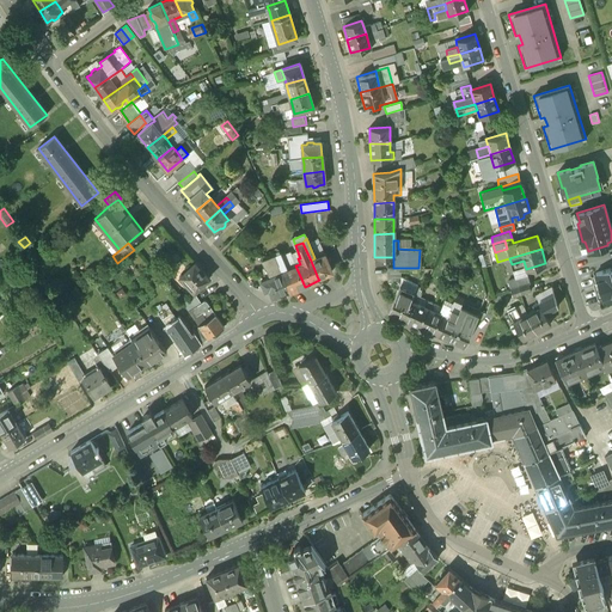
[(287,269),(280,251),(275,254),(282,271),(287,269)]
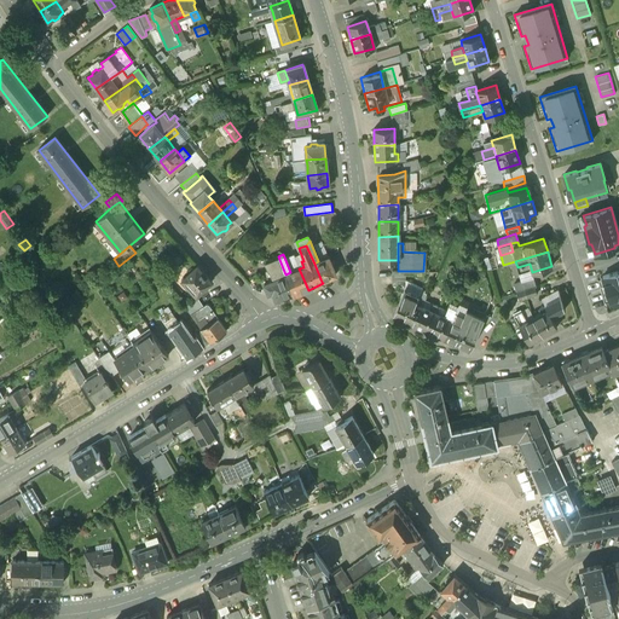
[(285,275),(278,256),(272,259),(279,277),(285,275)]
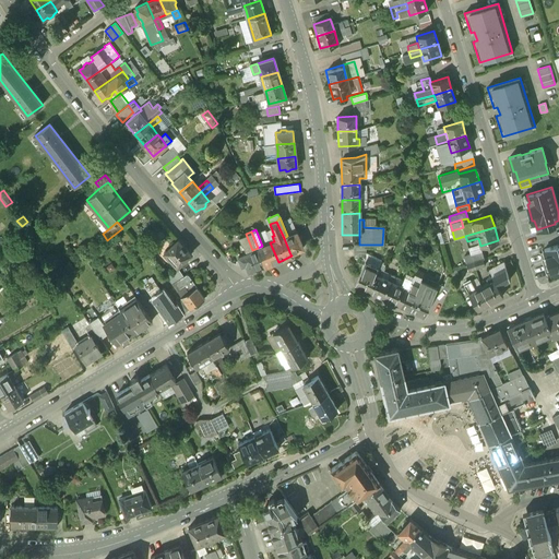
[(287,236),(284,238),(290,254),(304,249),(296,233),(287,236)]
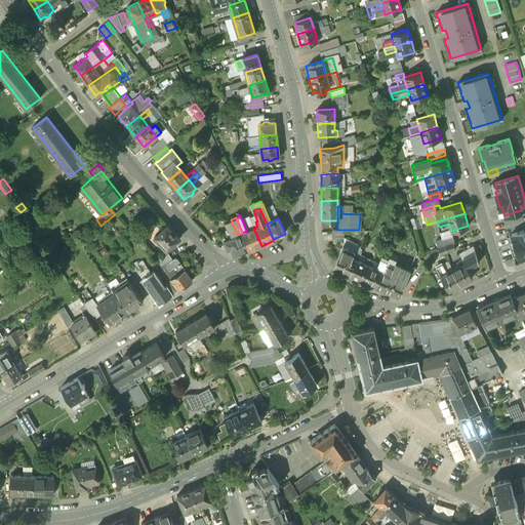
[(378,232),(382,234),(387,227),(382,224),(378,232)]
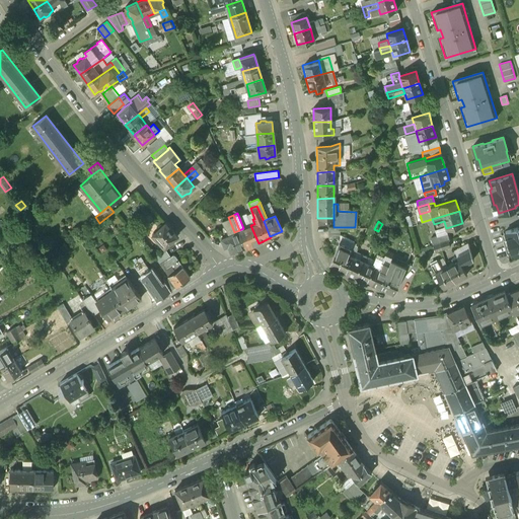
[(177,236),(165,223),(152,234),(164,248),(168,245),(170,247),(174,244),(172,241),(177,236)]
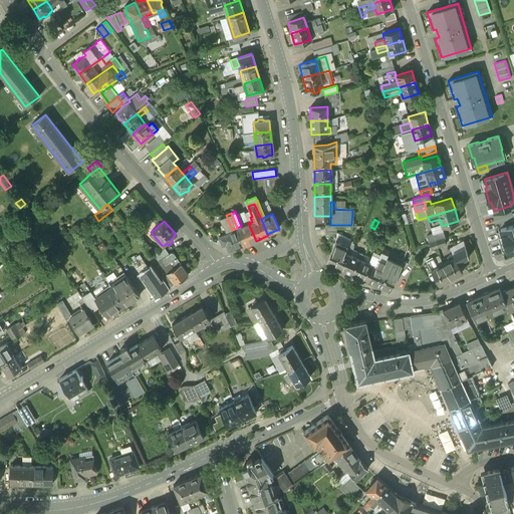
[(241,226),(237,228),(243,243),(243,244),(243,246),(256,241),(248,223),(241,226)]
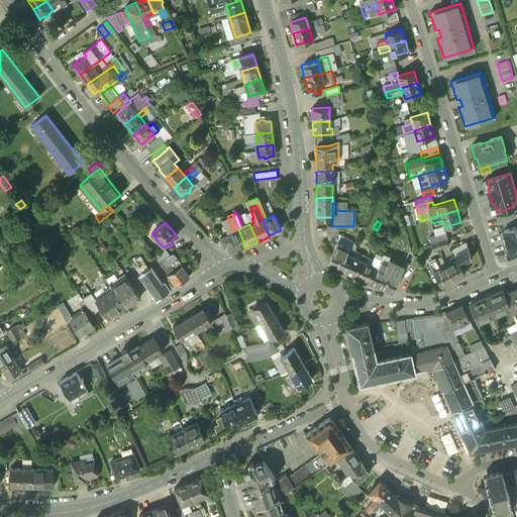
[(516,225),(503,229),(510,253),(516,250),(516,225)]
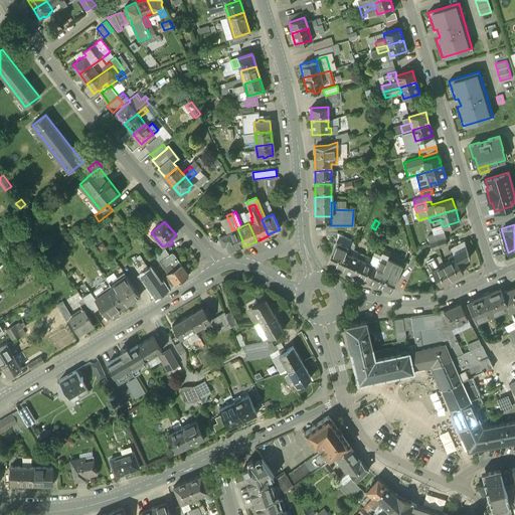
[(232,230),(219,236),(223,244),(226,243),(229,249),(243,244),(243,243),(237,228),(232,230)]
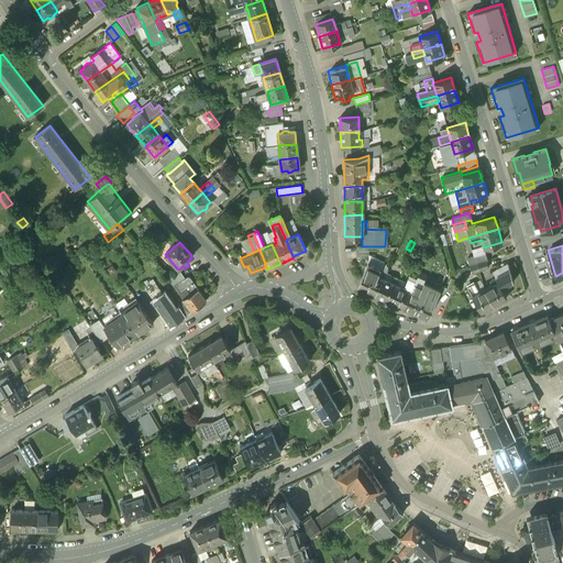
[(485,251),(466,257),(468,264),(485,258),(487,258),(485,251)]
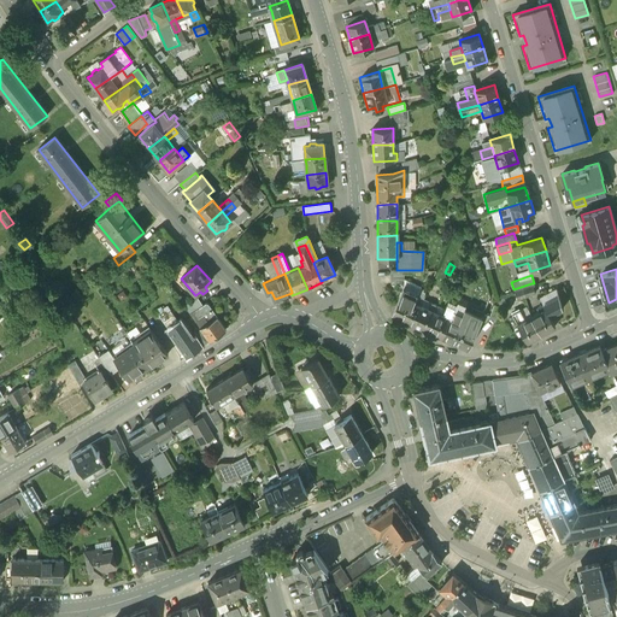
[(451,295),(456,287),(447,283),(444,292),(451,295)]
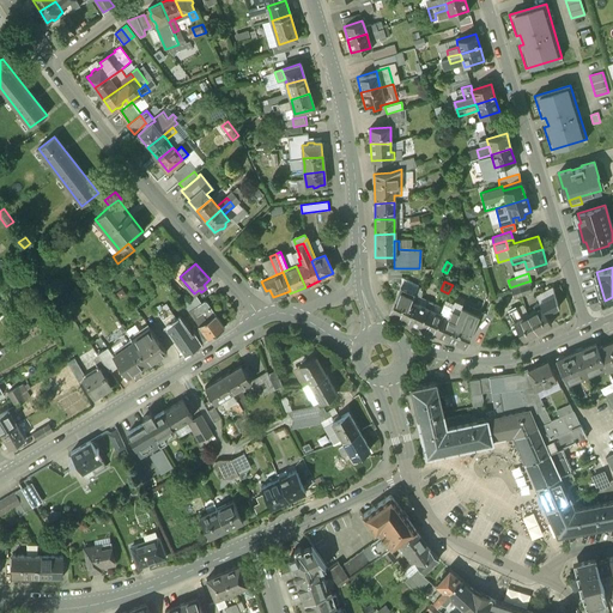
[(528,281),(519,285),(521,293),(530,290),(528,281)]
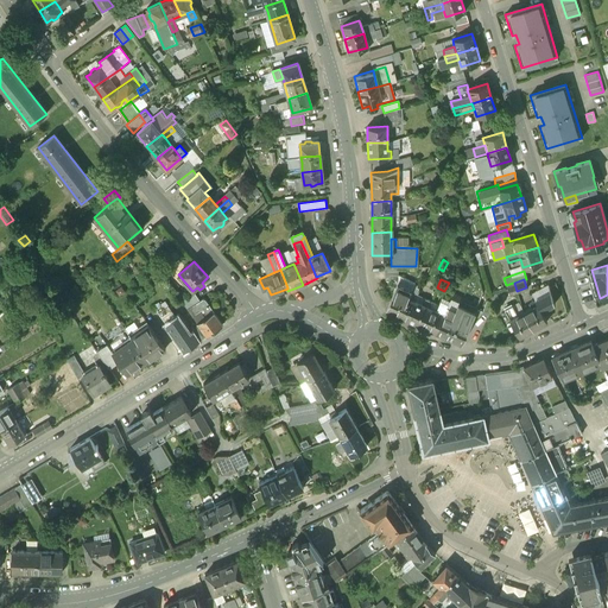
[(506,285),(508,293),(517,291),(514,283),(506,285)]
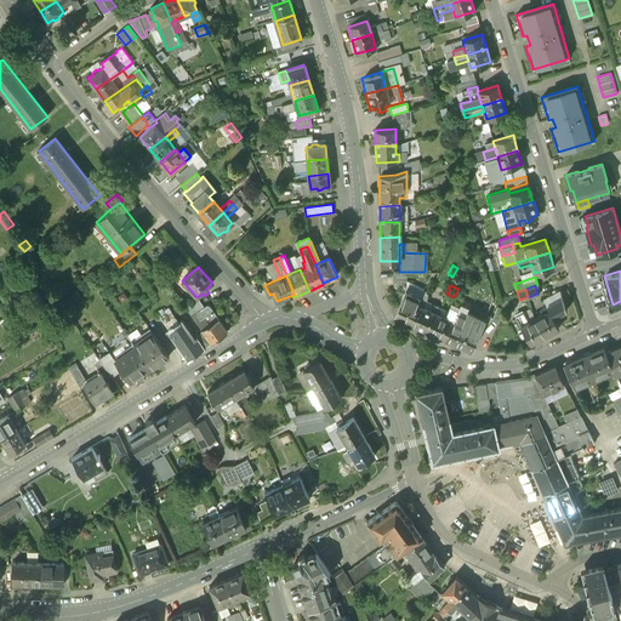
[(543,298),(546,305),(548,308),(552,315),(567,308),(560,289),(543,298)]
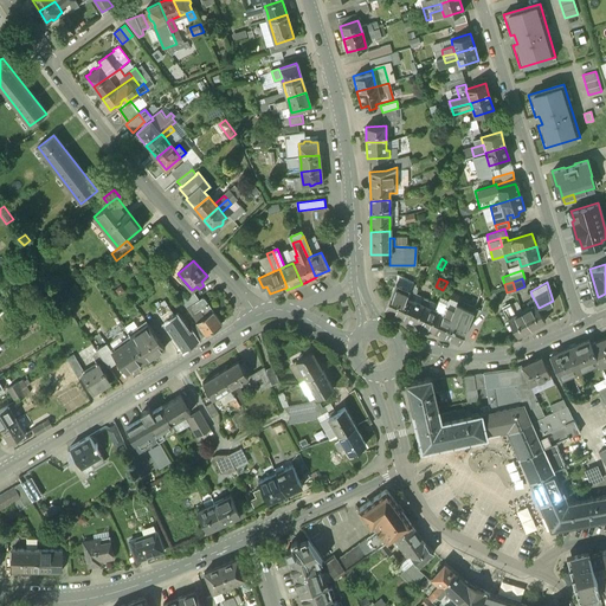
[(395,283),(385,309),(405,318),(413,301),(407,297),(411,290),(395,283)]
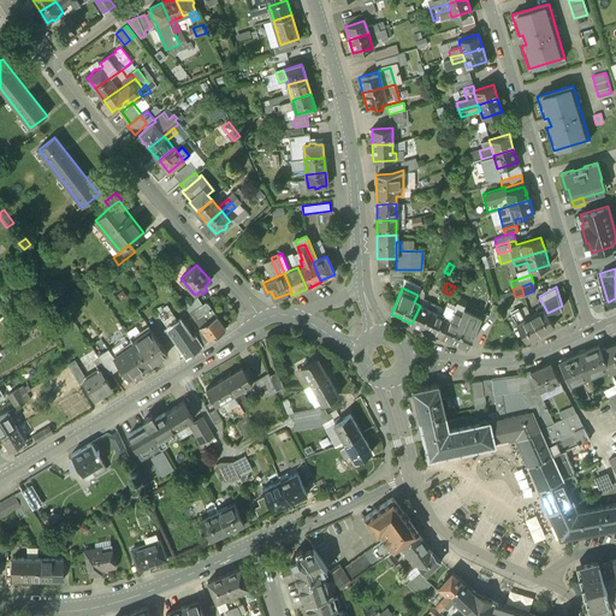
[(197,296),(182,306),(189,313),(203,303),(197,296)]
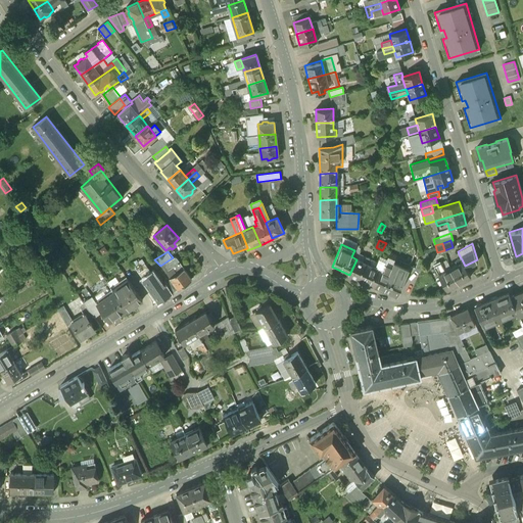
[(191,280),(175,256),(173,257),(160,266),(163,270),(170,265),(174,270),(167,275),(173,282),(178,289),(191,280)]
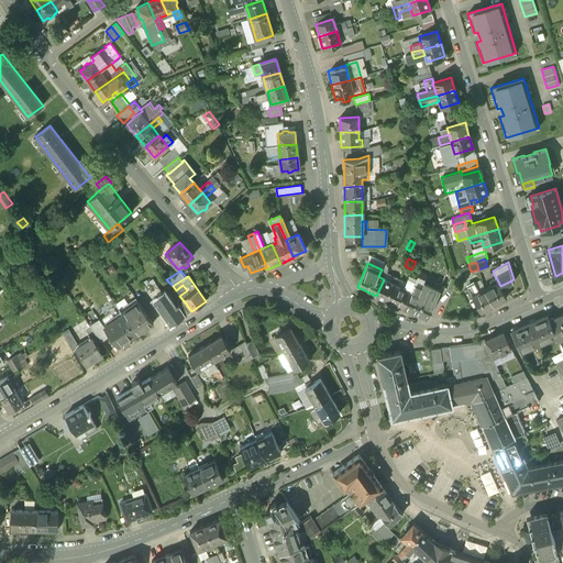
[(422,282),(415,278),(411,285),(409,290),(403,307),(416,313),(427,318),(438,290),(432,288),(434,284),(423,279),(422,282)]
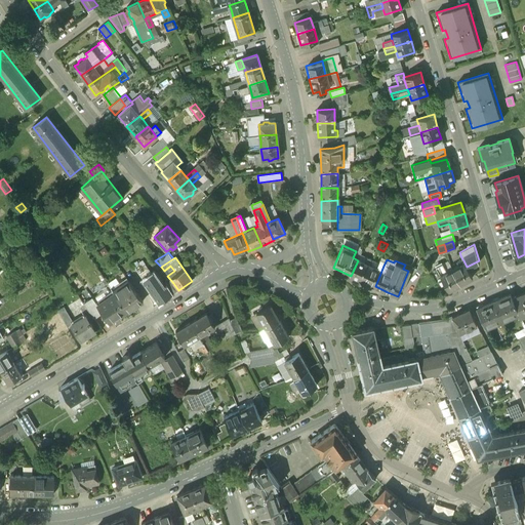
[(364,263),(358,260),(351,276),(363,281),(370,266),(364,263)]
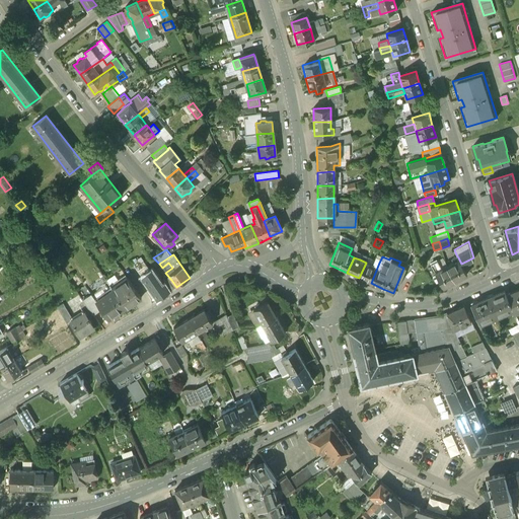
[(453,261),(446,265),(455,280),(466,273),(461,264),(458,257),(453,261)]
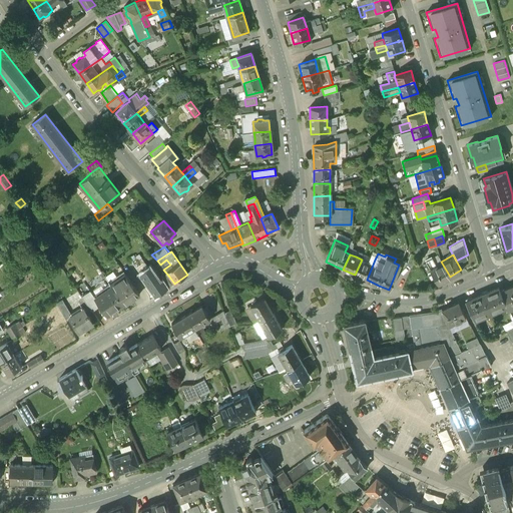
[(141,259),(133,265),(139,274),(146,270),(148,268),(141,259)]
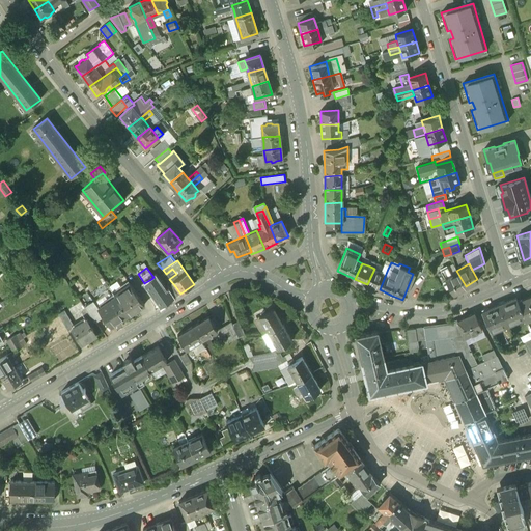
[(381,271),(374,269),(367,284),(380,289),(386,274),(381,271)]
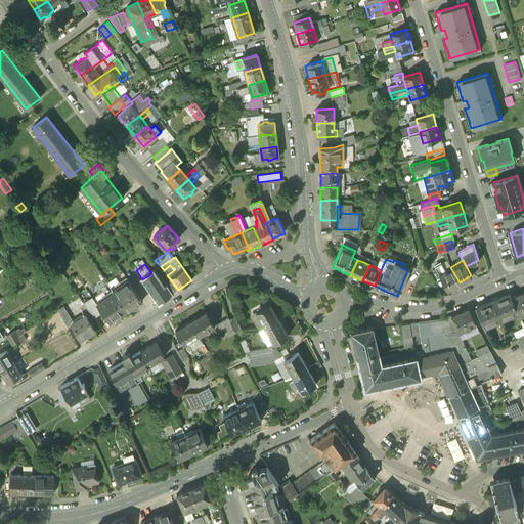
[(439,273),(438,274),(447,289),(460,282),(450,267),(444,271),(439,273)]
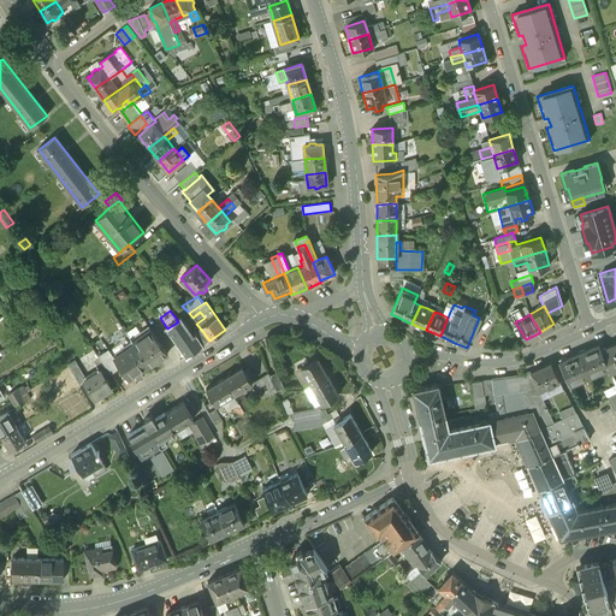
[(195,337),(189,342),(176,324),(167,329),(182,347),(181,347),(187,355),(201,347),(195,337)]
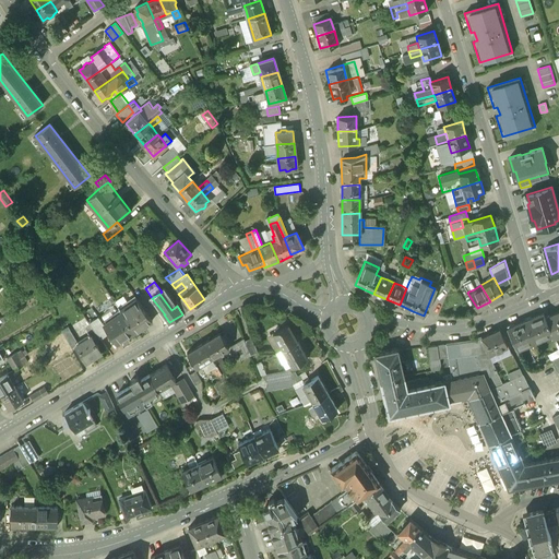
[(137,298),(120,310),(121,311),(135,331),(135,332),(152,321),(137,298)]
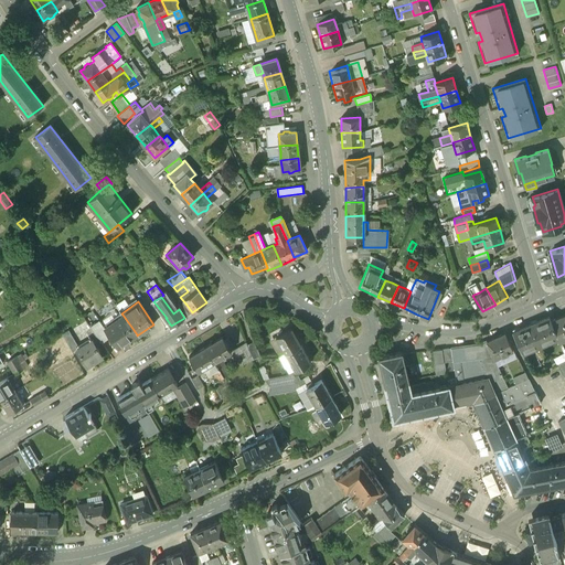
[(192,312),(187,305),(179,309),(184,318),(192,312)]
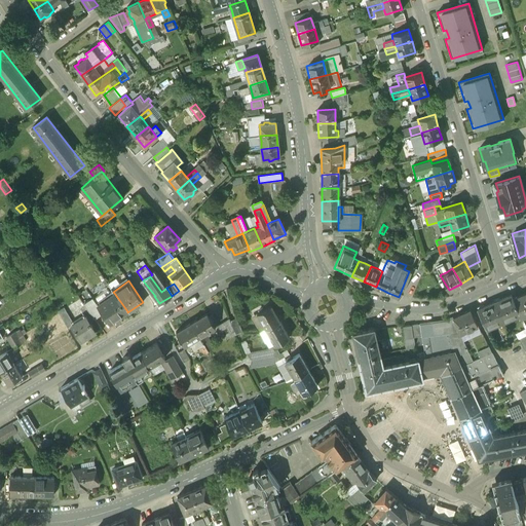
[(525,291),(513,297),(519,312),(521,316),(525,313),(525,291)]
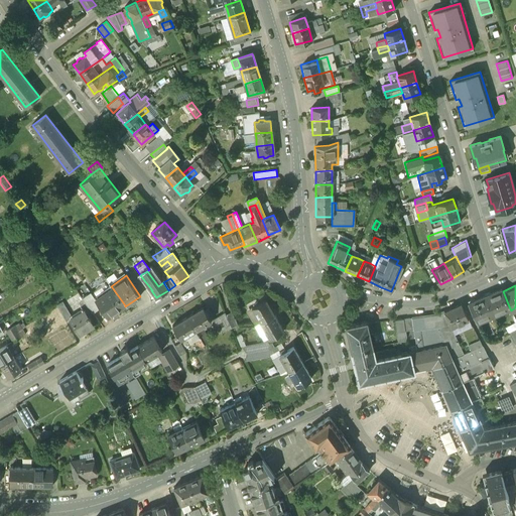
[(96,299),(101,307),(109,316),(111,314),(113,315),(117,312),(117,310),(125,305),(112,287),(96,299)]
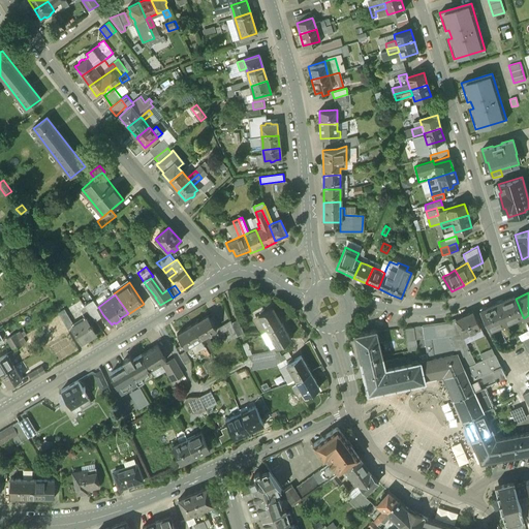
[(514,296),(497,302),(504,319),(511,316),(512,318),(522,314),(516,299),(514,296)]
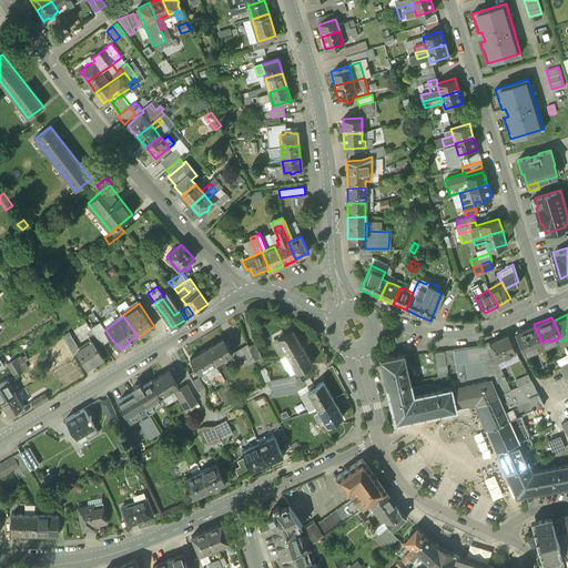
[(111,338),(105,330),(100,322),(90,328),(102,345),(111,338)]
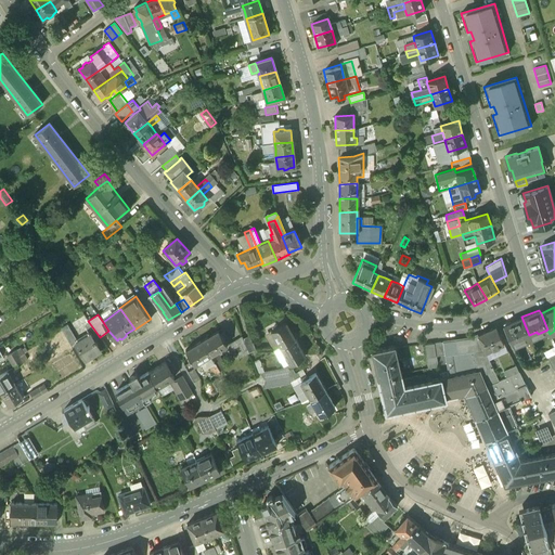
[(521,317),(503,324),(512,343),(519,339),(520,341),(530,337),(529,335),(521,317)]
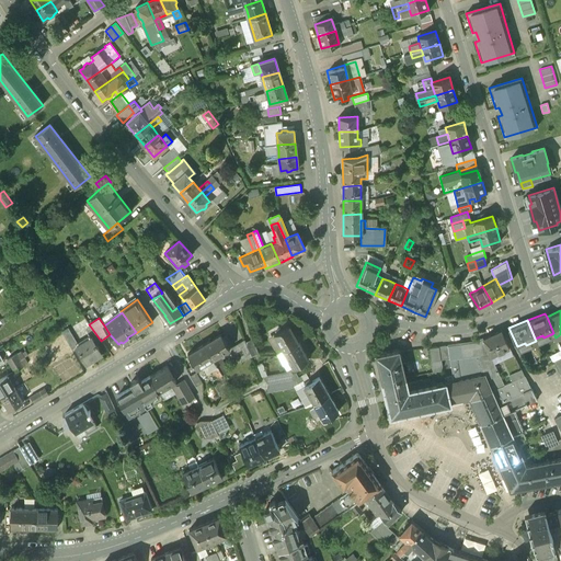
[(288,325),(273,334),(283,351),(298,342),(288,325)]
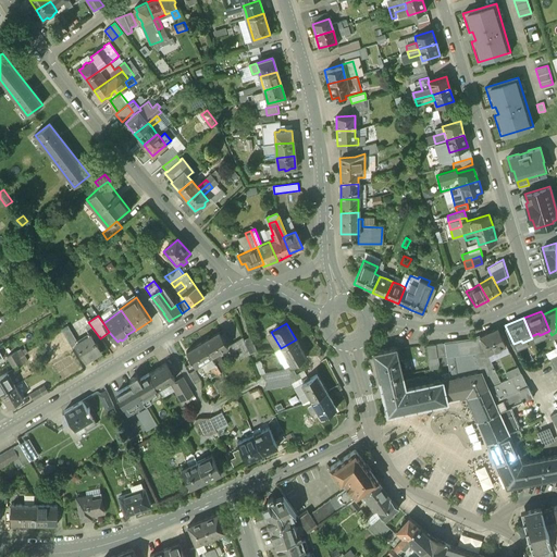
[(76,341),(67,325),(61,330),(70,344),(76,341)]
